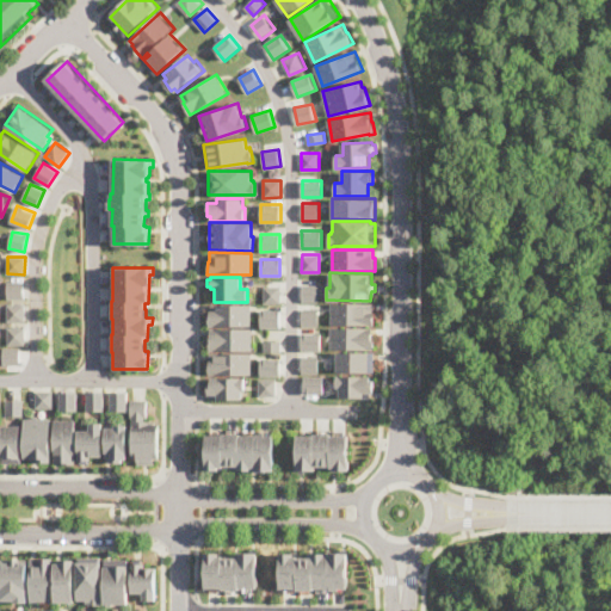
[(24,298),(7,298),(7,282),(24,282),(24,298)]
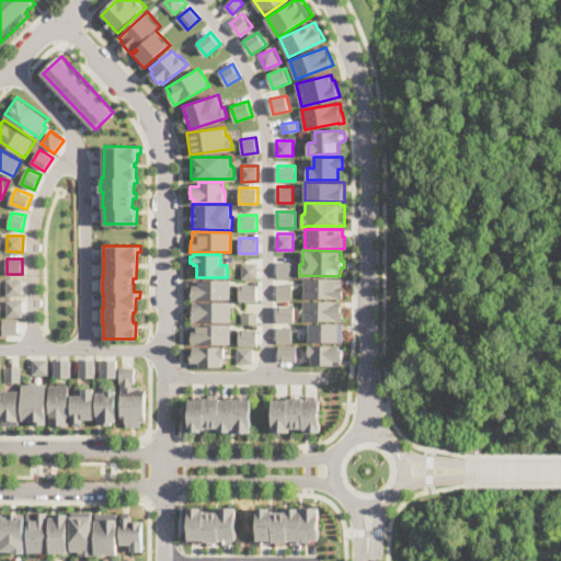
[(293,277),(276,277),(276,261),(293,261),(293,277)]
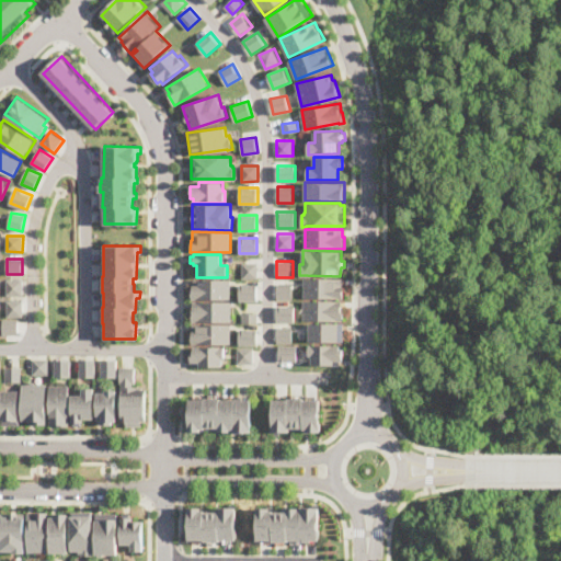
[(258,279),(241,279),(241,262),(258,262),(258,279)]
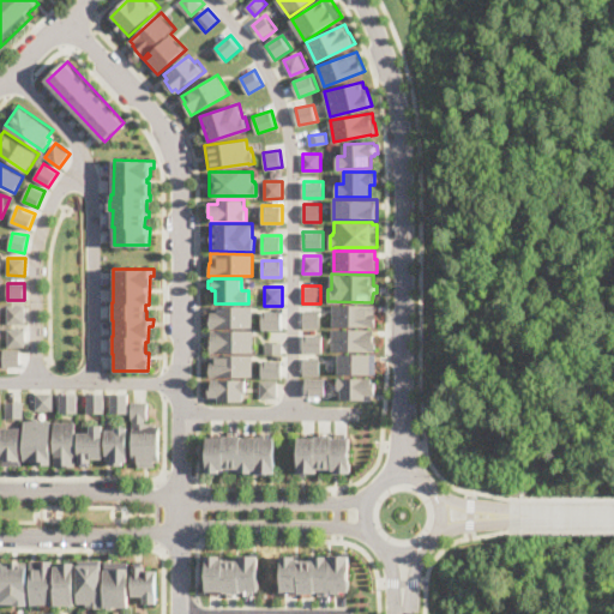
[(377,313),(377,326),(332,326),(332,304),(375,305),(375,313),(377,313)]
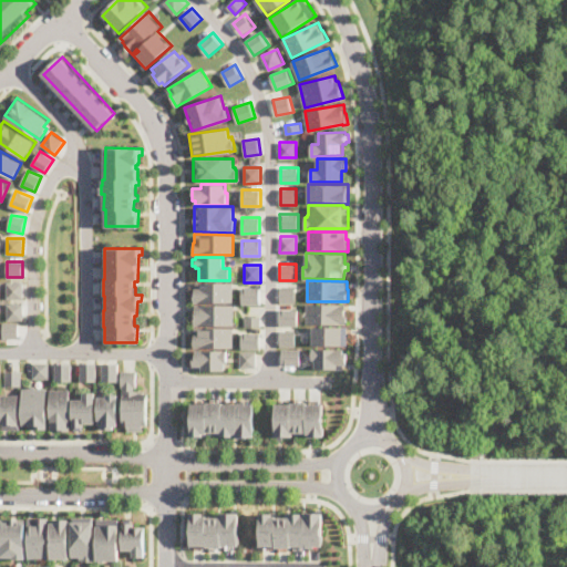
[(7,299),(7,282),(10,282),(22,282),(22,299),(7,299)]
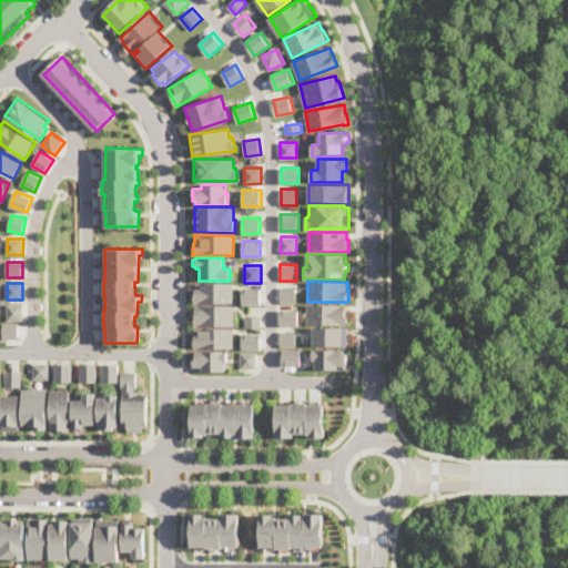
[(233,303),(193,303),(193,288),(194,287),(194,283),(233,283),(233,303)]
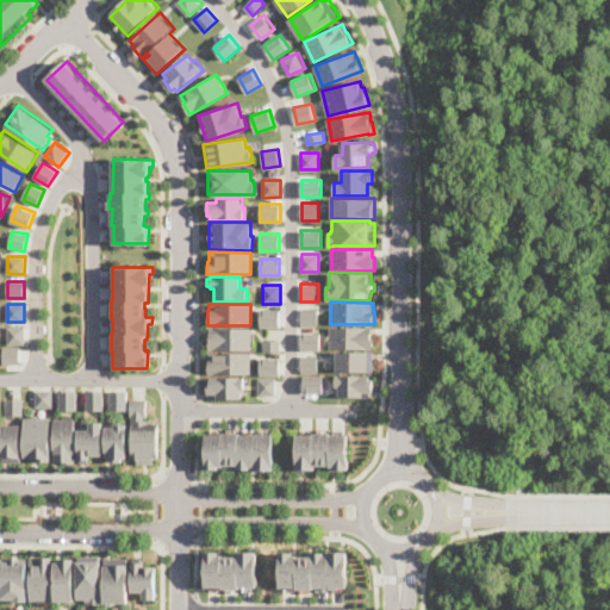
[(302,325),(300,309),(317,309),(318,325),(302,325)]
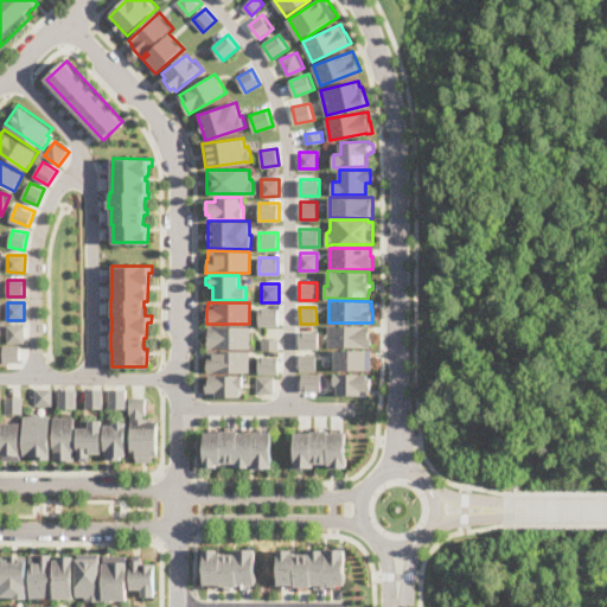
[(278,326),(259,326),(259,308),(278,308),(278,326)]
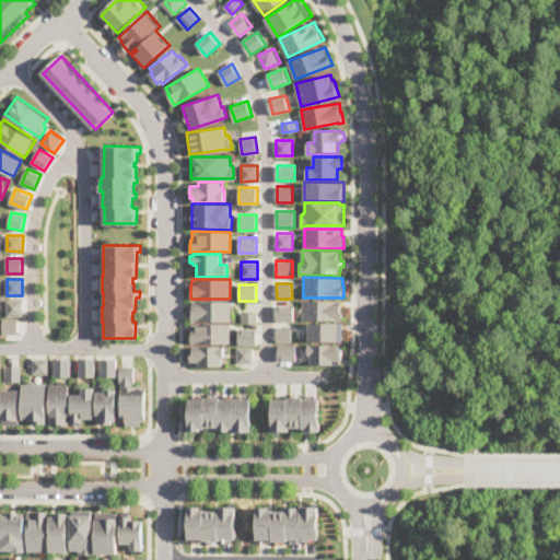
[(22,316),(6,316),(6,300),(22,300),(22,316)]
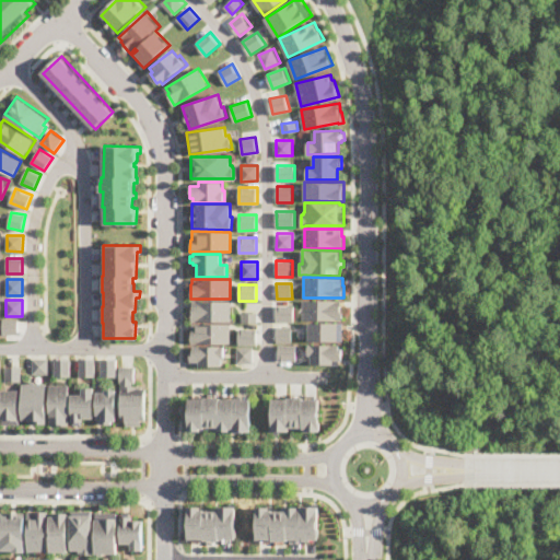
[(343,308),(343,321),(302,319),(303,300),(341,300),(341,308),(343,308)]
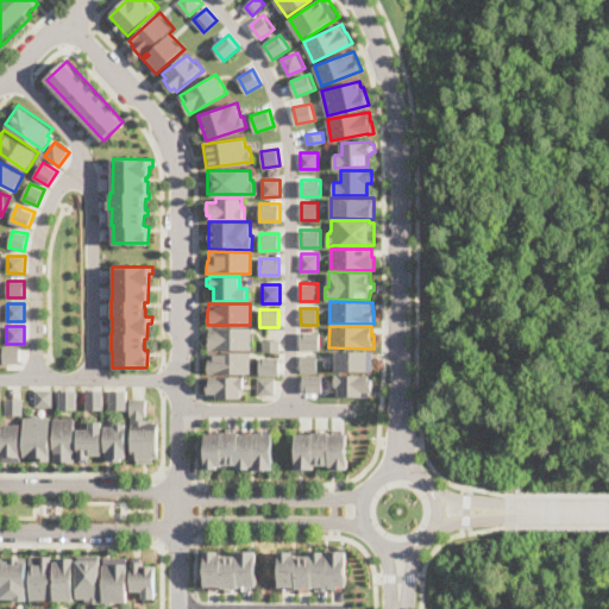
[(250,349),(206,350),(206,336),(207,336),(207,327),(250,327),(250,349)]
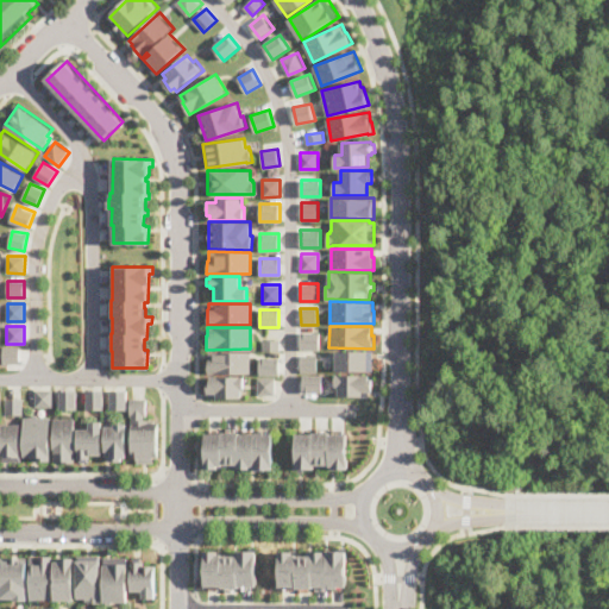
[(320,349),(300,350),(300,332),(320,332),(320,349)]
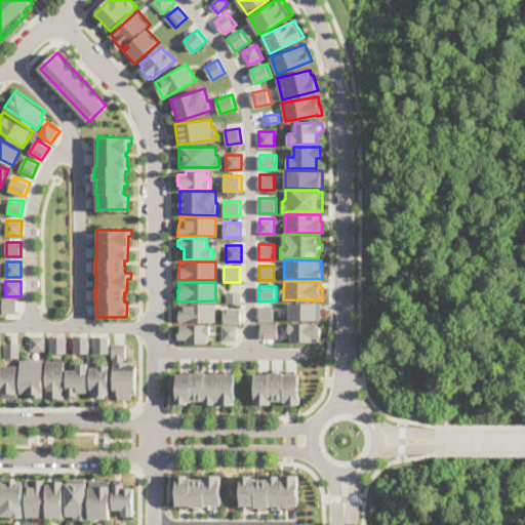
[(241,303),(226,303),(226,292),(241,293),(241,303)]
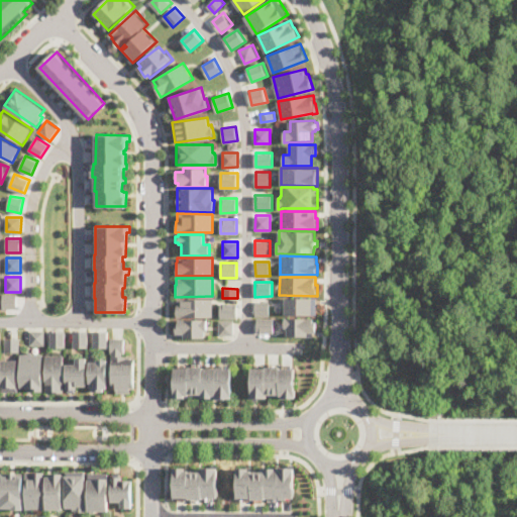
[(15,309),(1,309),(1,294),(16,294),(15,309)]
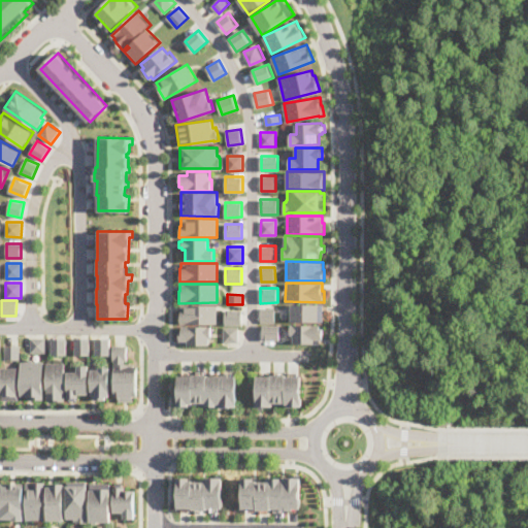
[(324,321),(292,321),(292,303),(324,304),(324,321)]
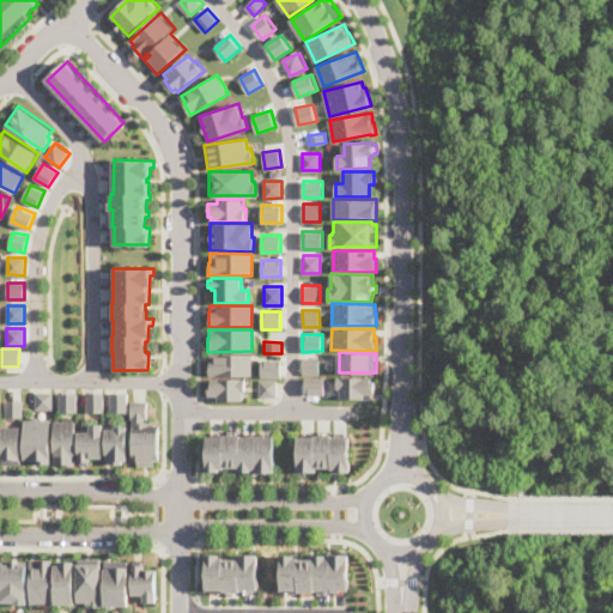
[(252,376),(207,376),(208,362),(210,362),(210,353),(252,354),(252,376)]
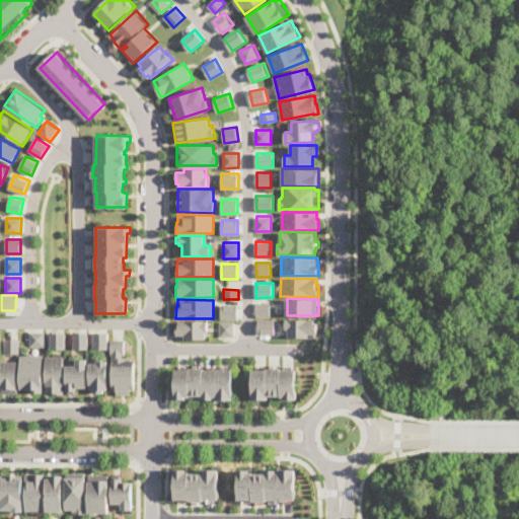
[(270,317),(256,317),(255,303),(270,302),(270,317)]
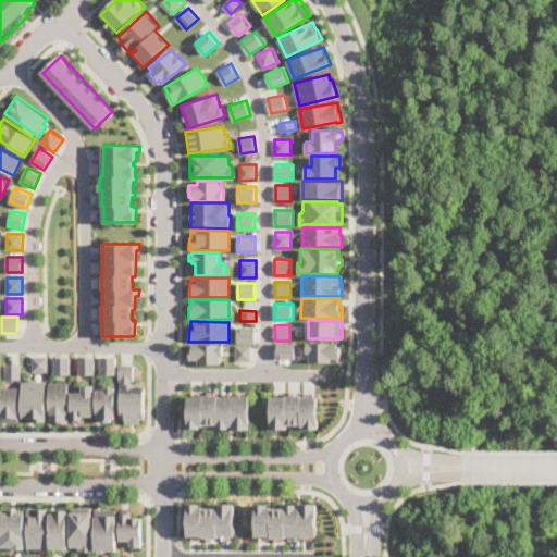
[(255,343),(237,343),(237,327),(255,326),(255,343)]
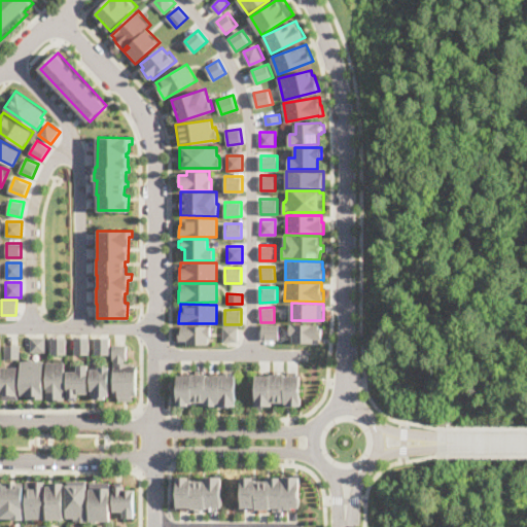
[(322,339),(320,339),(320,343),(293,343),(293,335),(290,335),(290,323),(319,323),(319,327),(322,327),(322,339)]
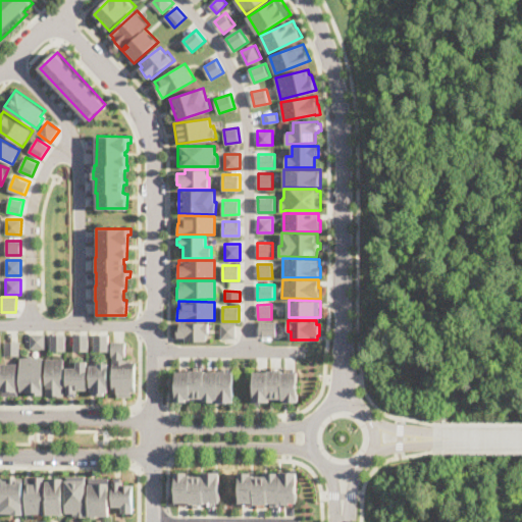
[(276,336),(260,335),(260,321),(276,321),(276,336)]
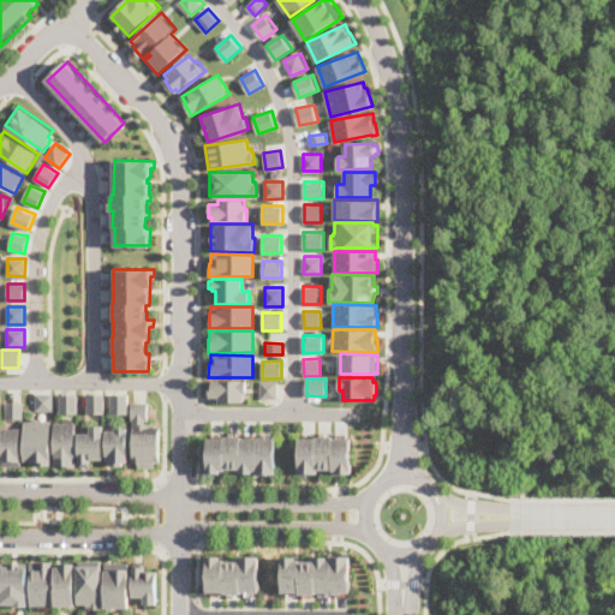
[(243,392),(243,401),(213,401),(213,396),(208,396),(208,384),(210,384),(210,380),(245,380),(245,392),(243,392)]
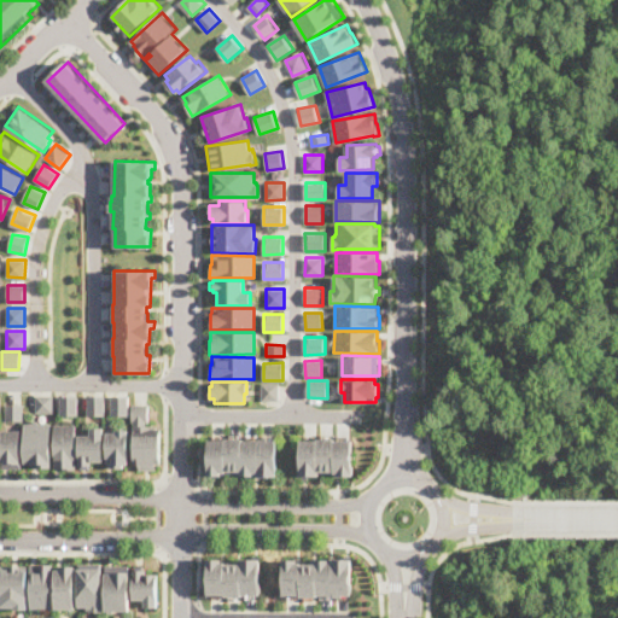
[(261,401),(261,383),(279,383),(279,401),(261,401)]
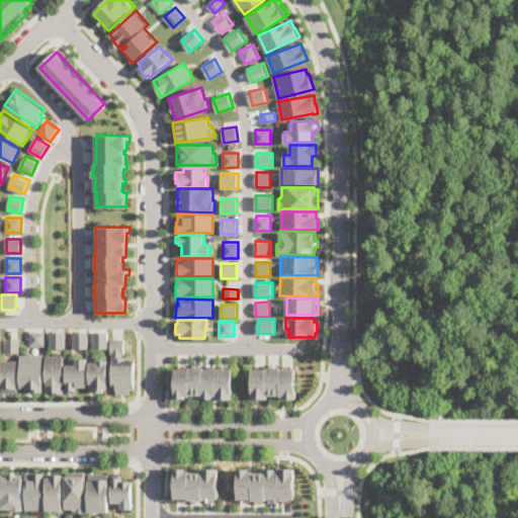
[(28,346),(28,331),(42,331),(42,346),(28,346)]
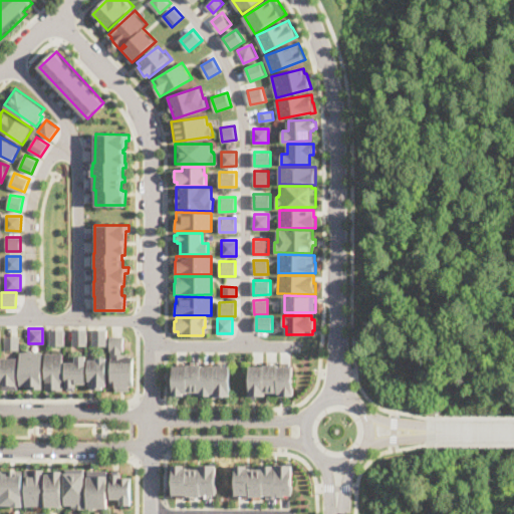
[(48,345),(48,328),(63,328),(63,345),(48,345)]
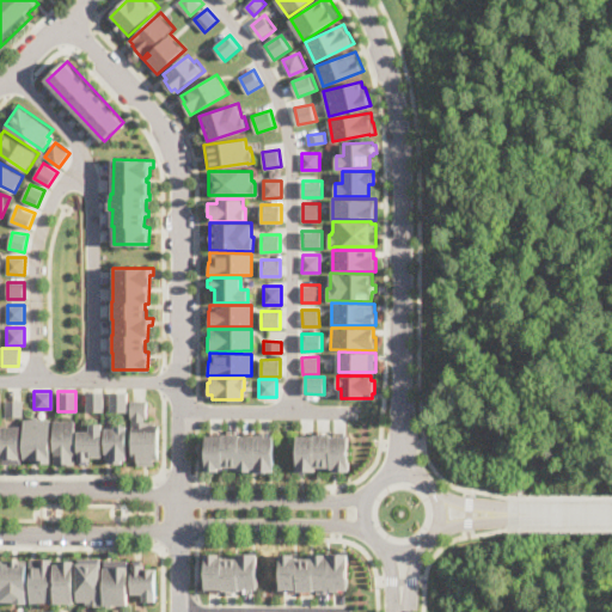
[(103,392),(102,411),(85,411),(85,391),(103,392)]
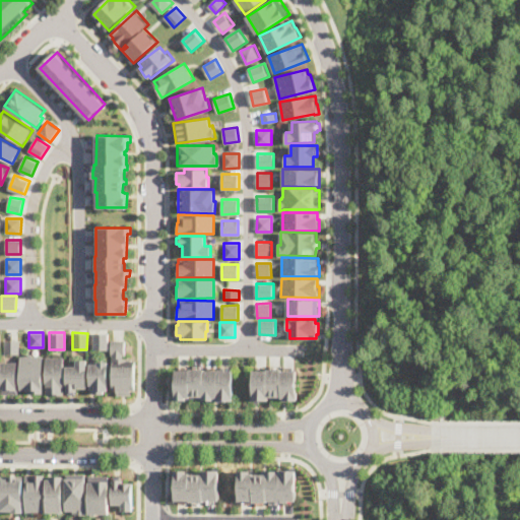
[(108,332),(107,349),(91,349),(92,332),(108,332)]
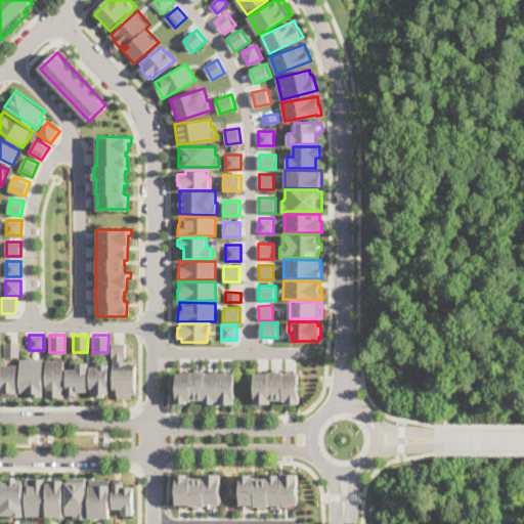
[(17,356),(3,356),(3,342),(18,343),(17,356)]
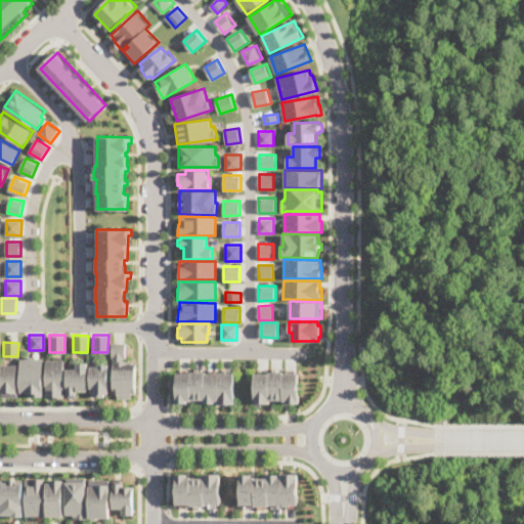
[(123,357),(123,360),(131,361),(131,363),(134,363),(134,393),(130,393),(130,398),(117,398),(117,394),(112,394),(112,358),(111,358),(111,343),(124,343),(124,357),(123,357)]
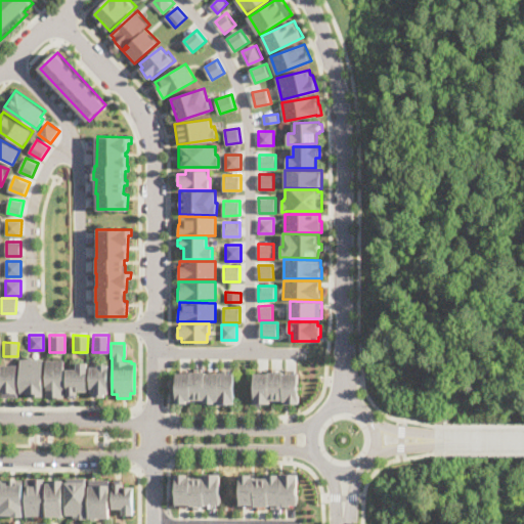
[(32,356),(32,359),(41,359),(42,397),(25,397),(25,393),(17,393),(17,359),(27,358),(27,356),(32,356)]
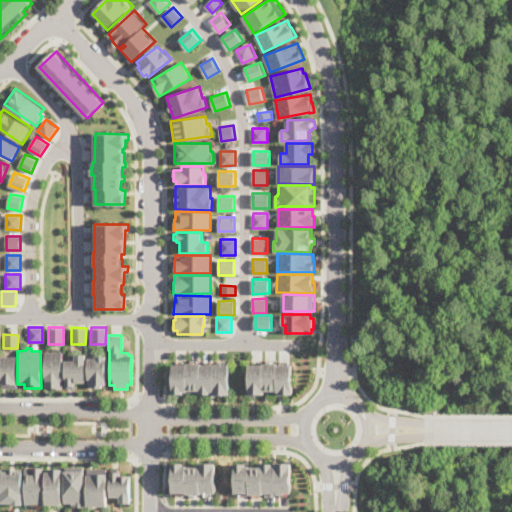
[(61,352),(61,388),(42,388),(43,352),(61,352)]
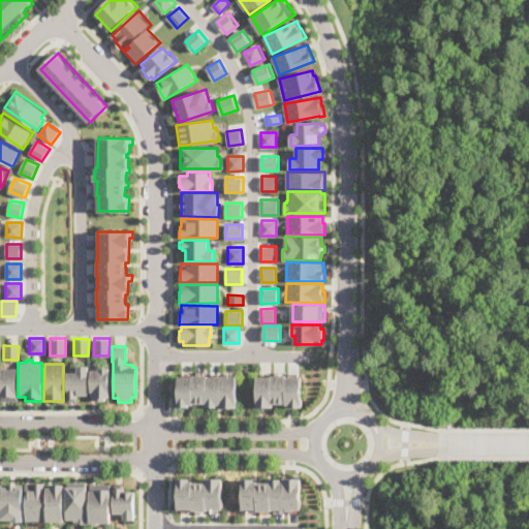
[(86,366),(86,396),(76,396),(76,398),(74,398),(74,401),(67,401),(67,393),(65,393),(65,373),(75,373),(75,365),(86,366)]
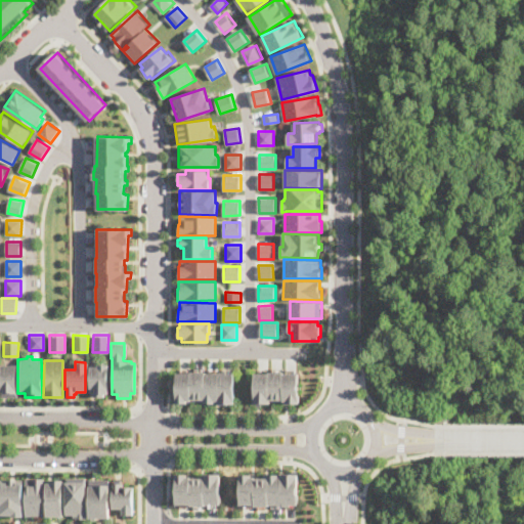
[(0,364),(16,364),(15,397),(0,397),(0,364)]
